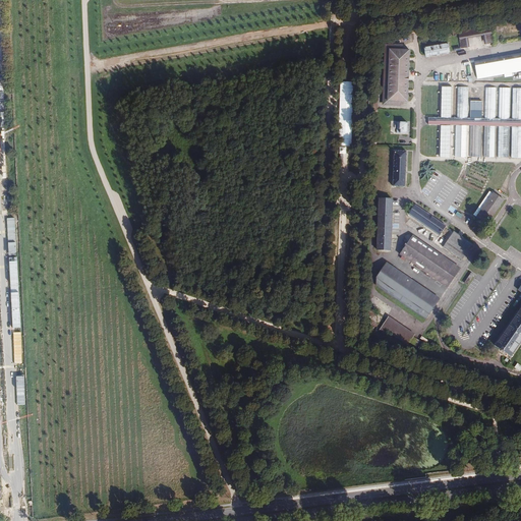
[(491,26),(458,32),(461,49),(469,48),(468,39),(482,37),(484,46),(495,44),(491,26)]
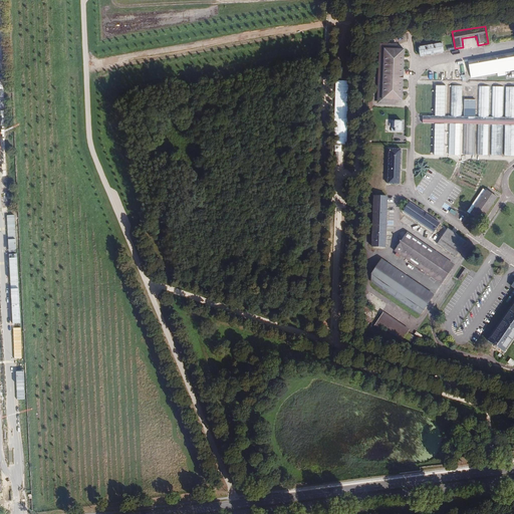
[(379,43),(377,104),(395,105),(396,101),(403,101),(405,49),(398,49),(398,44),(379,43)]
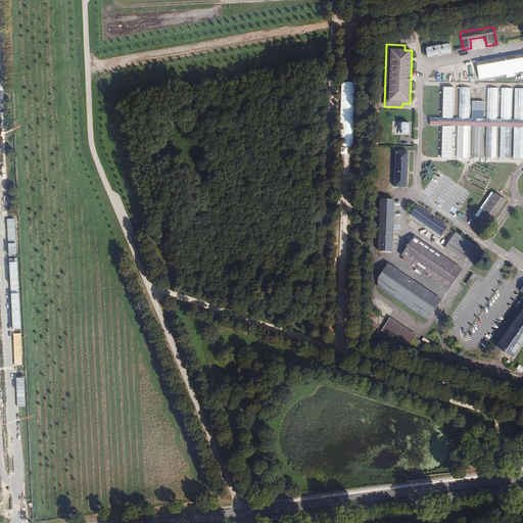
[(449,45),(427,49),(428,58),(450,53),(449,45)]
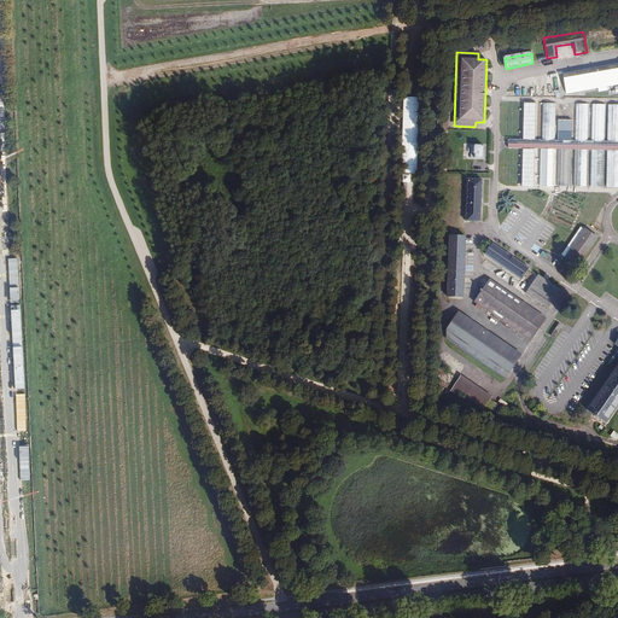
[(617,64),(564,74),(566,93),(617,83),(617,64)]
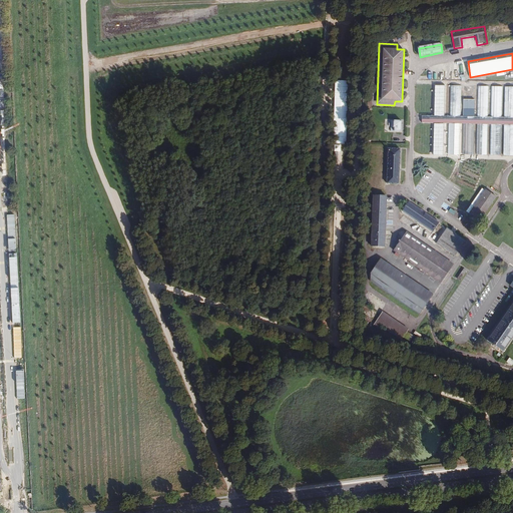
[(434,86),(433,116),(445,117),(446,86),(434,86)]
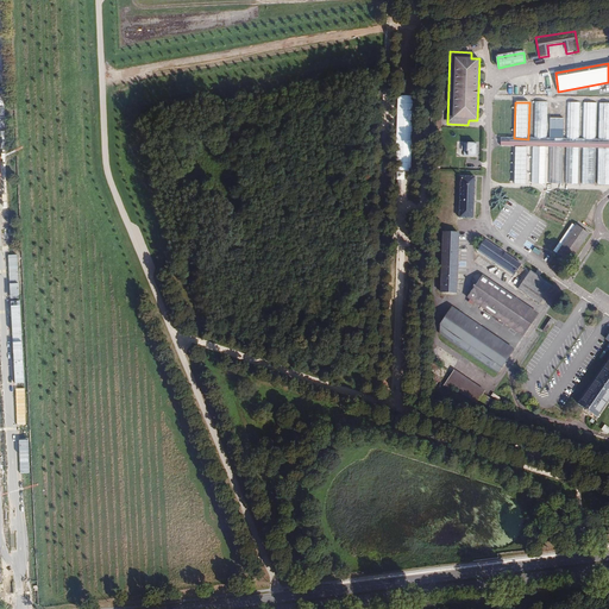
[(535,102),(534,139),(546,139),(547,104),(535,102)]
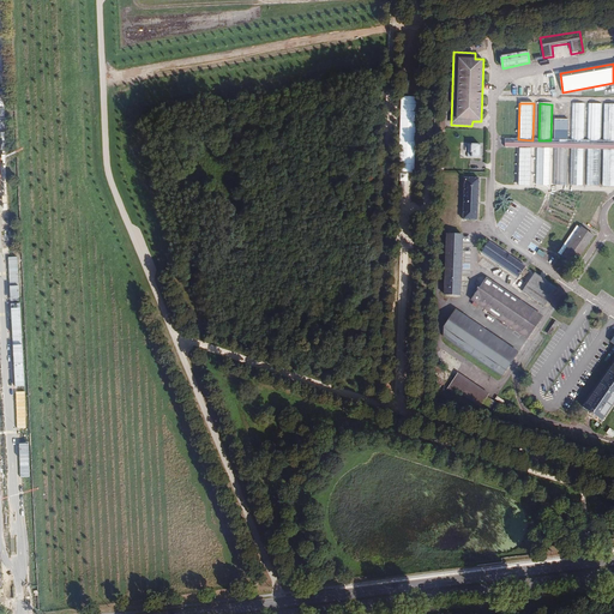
[(573,103),(572,140),(583,142),(584,104),(573,103)]
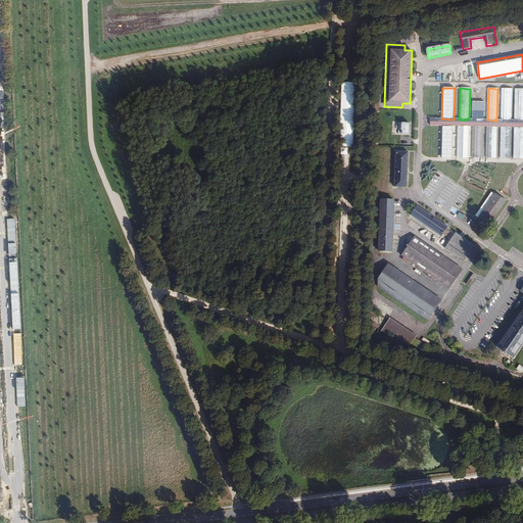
[(502,89),(501,121),(512,121),(513,89),(502,89)]
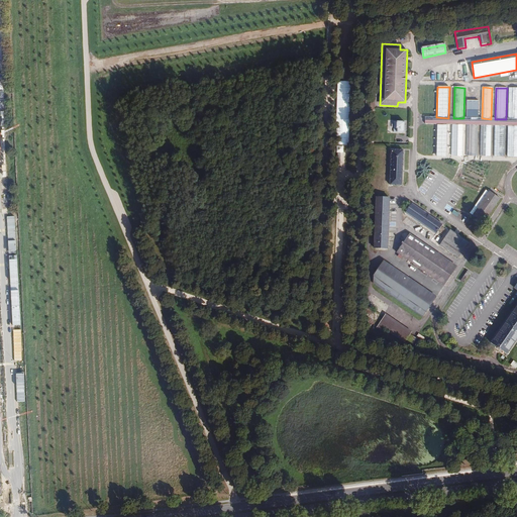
[(508,119),(516,119),(516,89),(510,89),(508,119)]
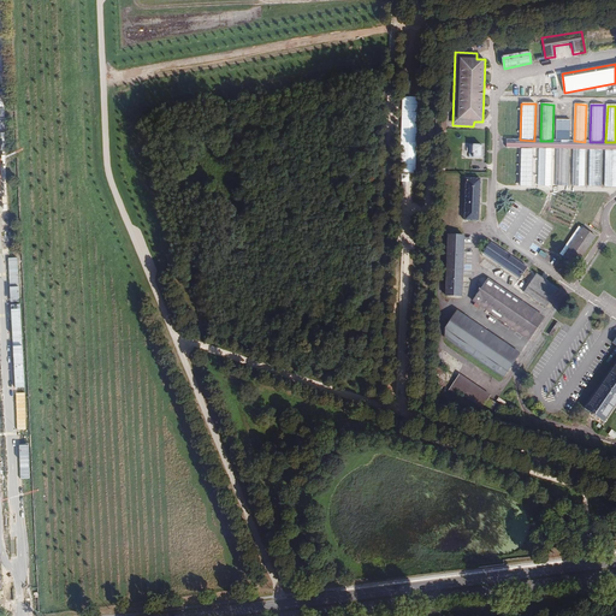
[(558,120),(557,141),(569,141),(570,120),(558,120)]
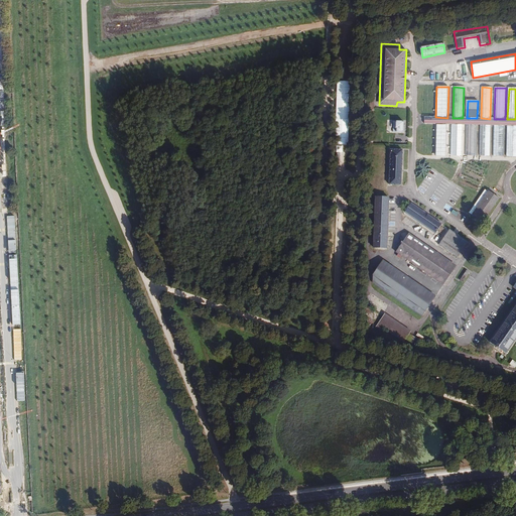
[(424,124),(435,124),(447,125),(452,125),(463,125),(466,125),(476,125),(481,126),(490,126),(494,126),(504,126),(507,126),(515,126),(515,119),(507,119),(505,119),(494,119),(490,119),(481,118),(477,118),(467,118),(463,118),(453,118),(447,118),(435,117),(424,117),(424,124)]
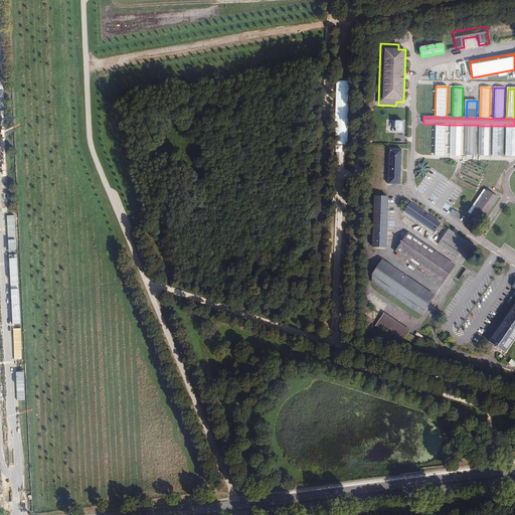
[(403,122),(391,122),(391,129),(396,129),(396,134),(403,134),(403,122)]
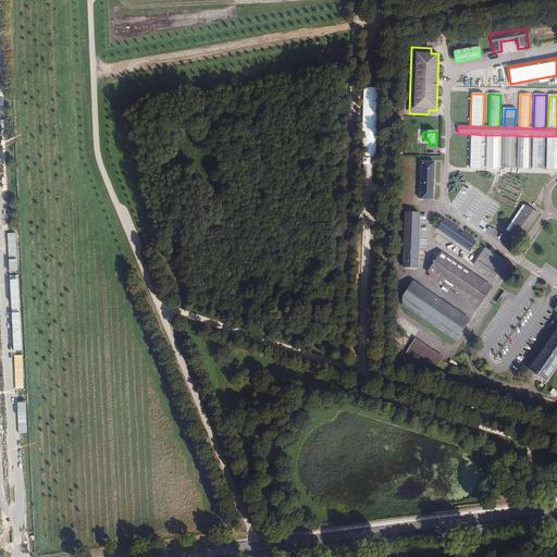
[(483,135),(470,134),(469,168),(482,168),(483,135)]
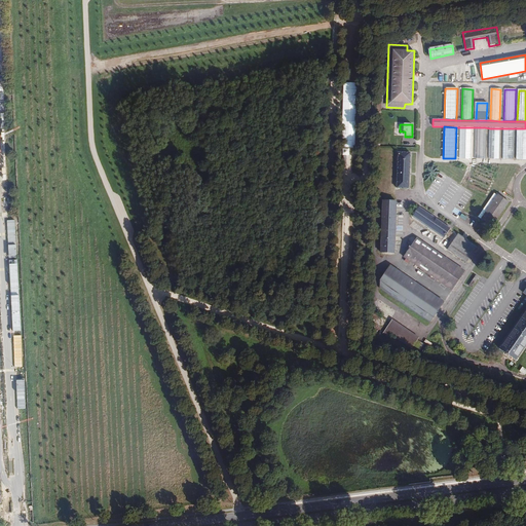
[(472,127),(460,127),(459,158),(471,158),(472,127)]
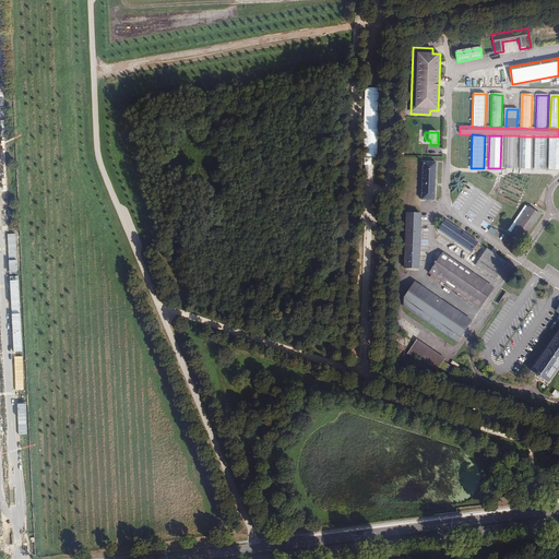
[(515,135),(504,135),(503,168),(514,168),(515,135)]
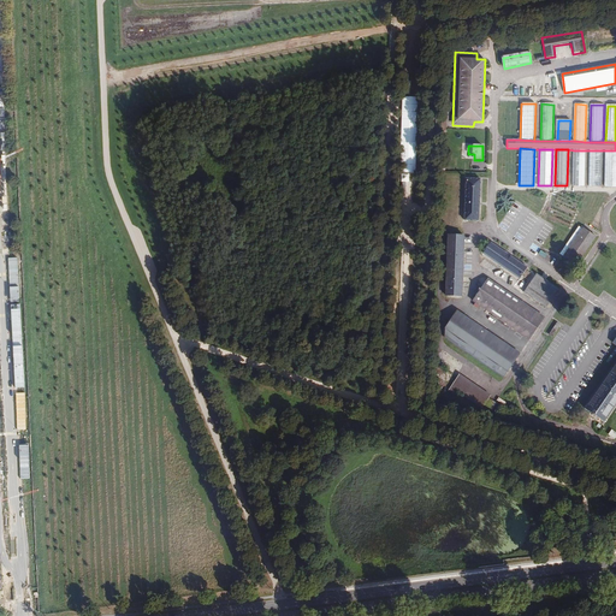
[(585,150),(574,150),(572,185),(584,185),(585,150)]
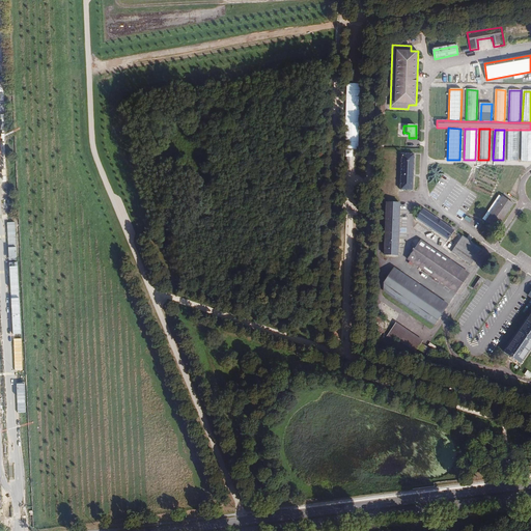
[(519,130),(508,130),(507,161),(518,161),(519,130)]
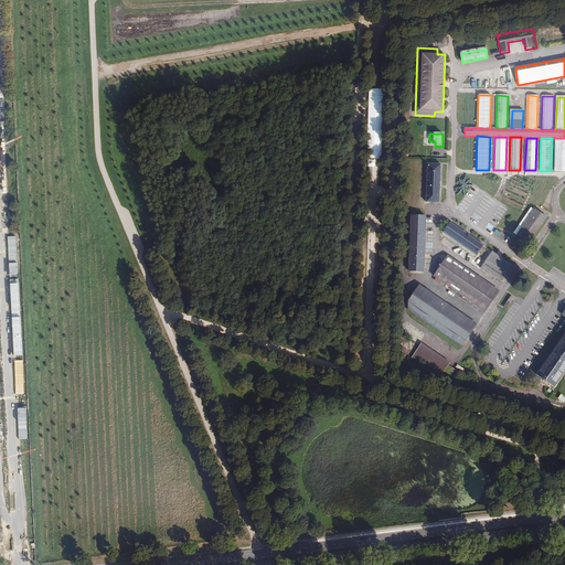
[(564,138),(555,138),(554,171),(564,171),(564,138)]
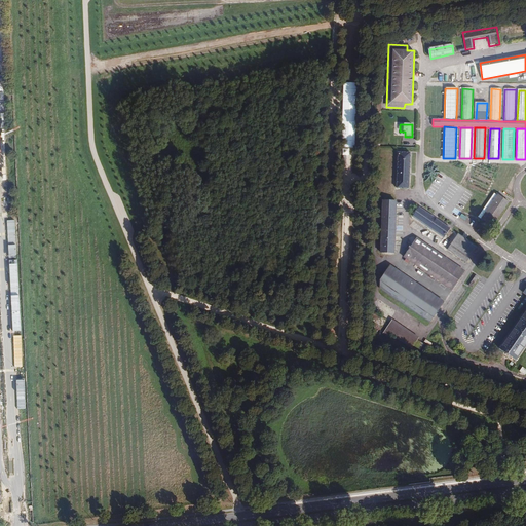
[(411,155),(399,154),(397,187),(409,188),(411,155)]
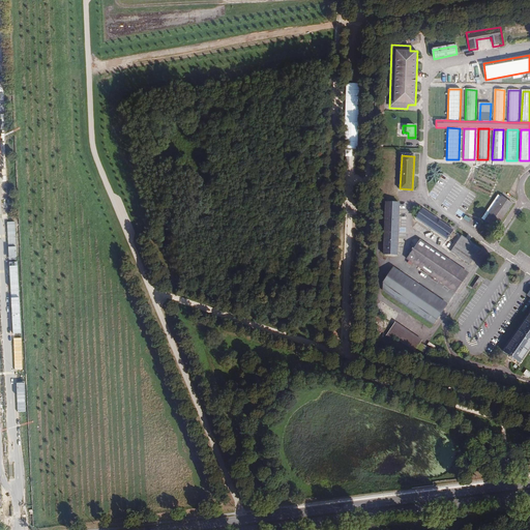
[(496,228),(512,203),(499,194),(482,218),(496,228)]
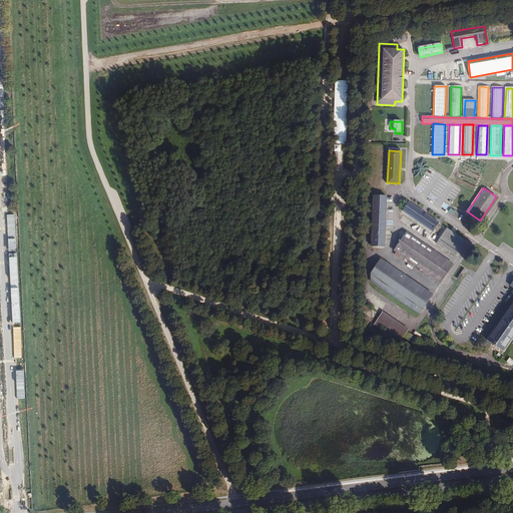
[(385,246),(387,195),(373,195),(372,245),(385,246)]
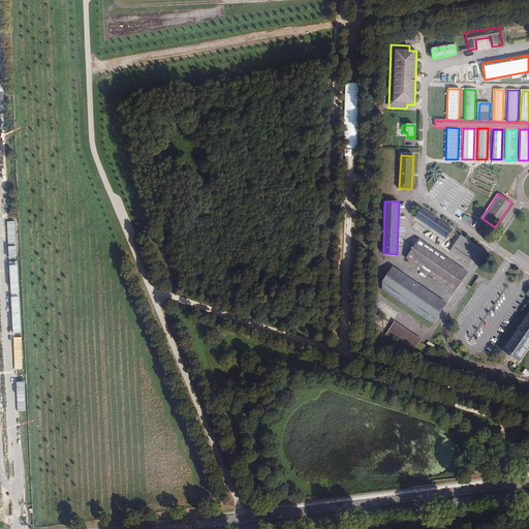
[(454,230),(422,209),(414,220),(447,242),(448,239),(450,241),(455,236),(452,234),(454,230)]
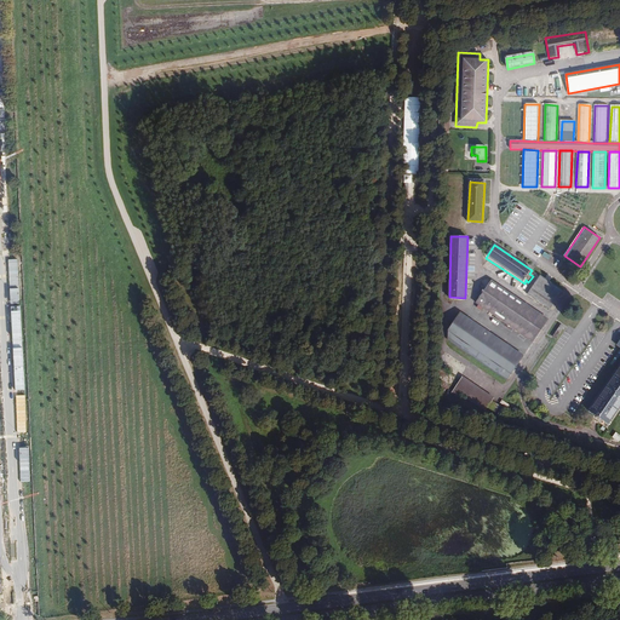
[(562,292),(540,277),(528,296),(550,310),(562,292)]
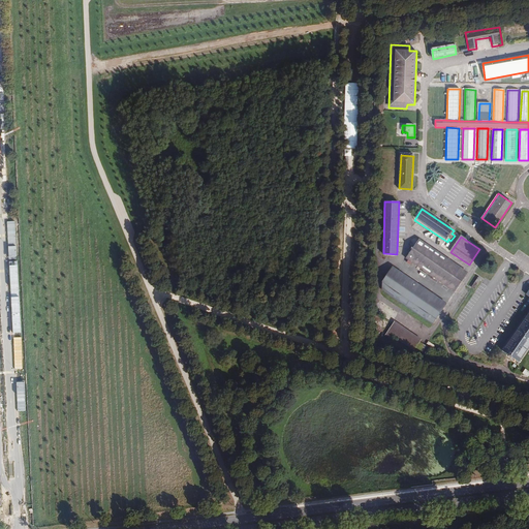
[(467,274),(419,242),(406,260),(453,292),(467,274)]
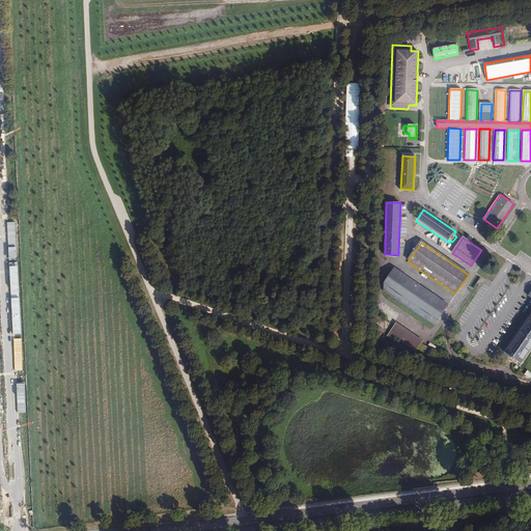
[(447,305),(395,270),(385,284),(385,292),(432,326),(447,305)]
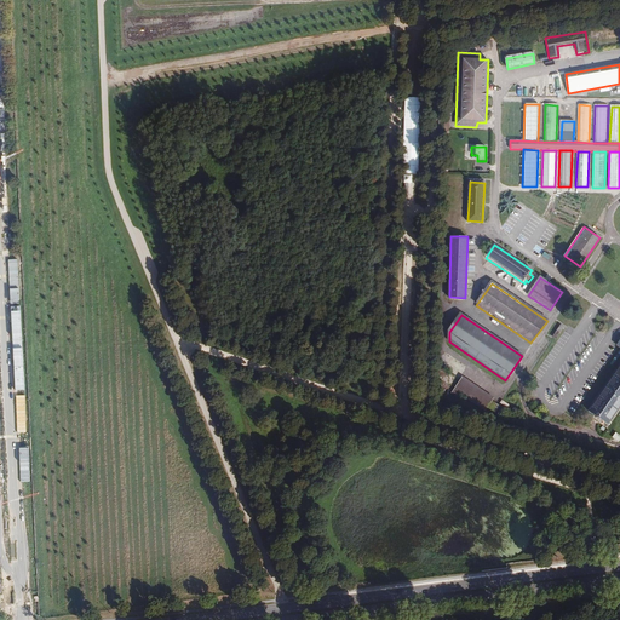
[(563,327),(560,326),(552,337),(556,339),(563,327)]
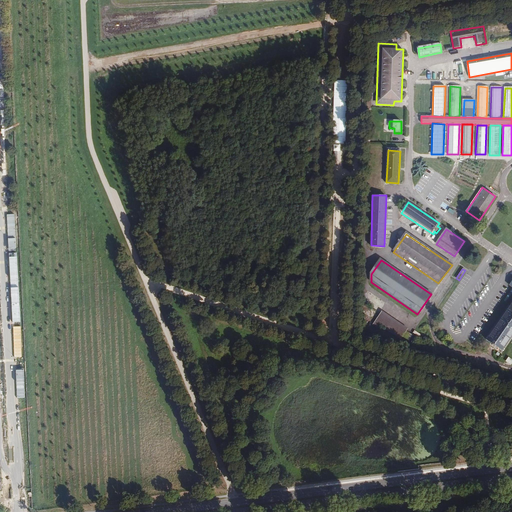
[(511,277),(507,284),(511,286),(511,308),(491,339),(506,350),(511,341),(511,277)]
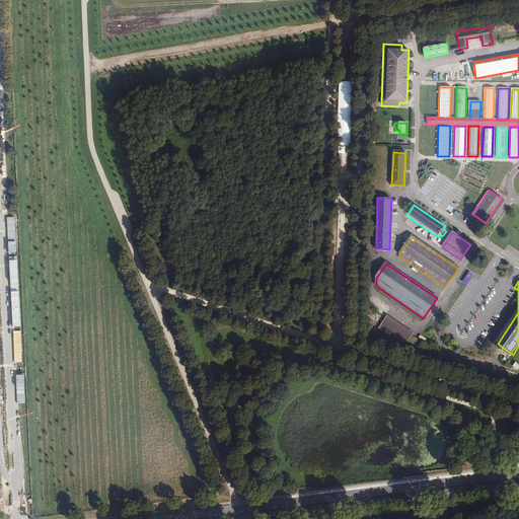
[(387,316),(375,334),(401,352),(414,335),(387,316)]
